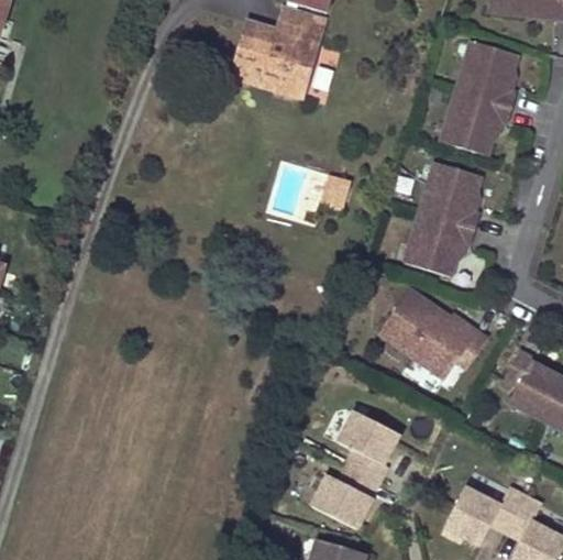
[(0,0),(0,31),(9,0),(0,0)]
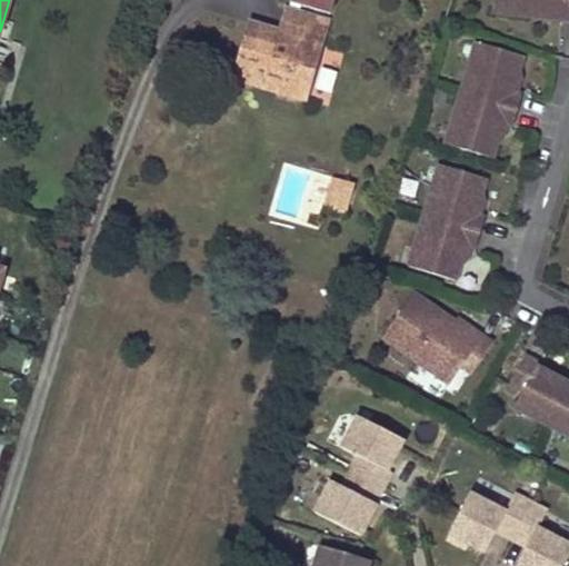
[(491,0),(491,10),(558,17),(559,1),(568,2),(568,0),(491,0)]
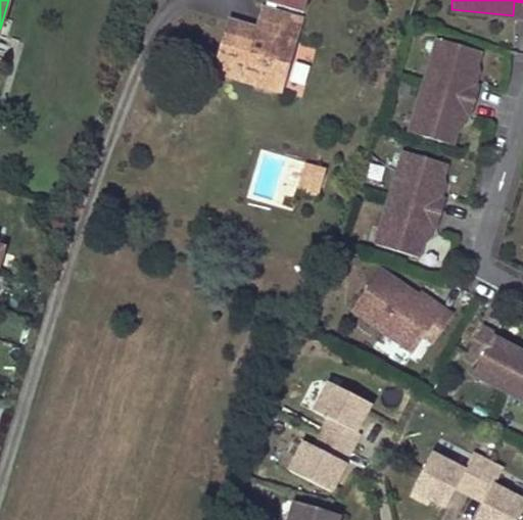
[(522,2),(514,1),(513,15),(522,16),(522,2)]
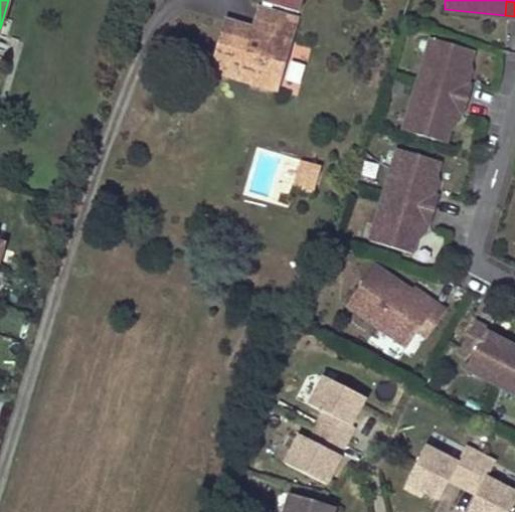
[(286,14),(256,6),(251,26),(280,34),(286,14)]
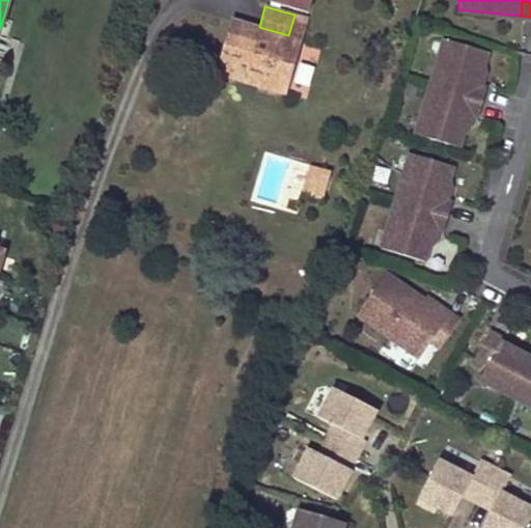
[(233,20),(222,60),(242,65),(241,71),(286,84),(306,18),(295,15),(288,35),(259,27),(233,20)]
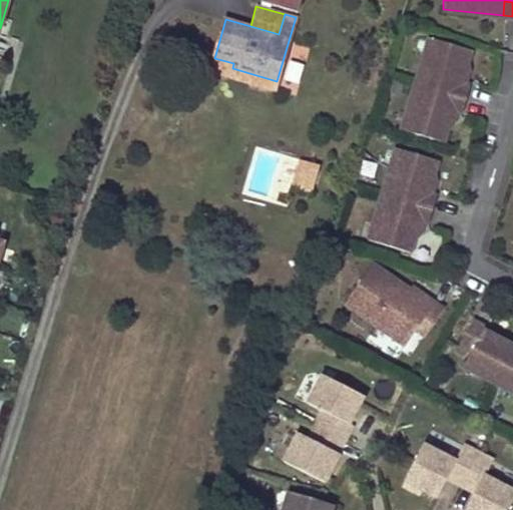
[(472,50),(429,37),(415,82),(465,97),(470,81),(463,79),(472,50)]
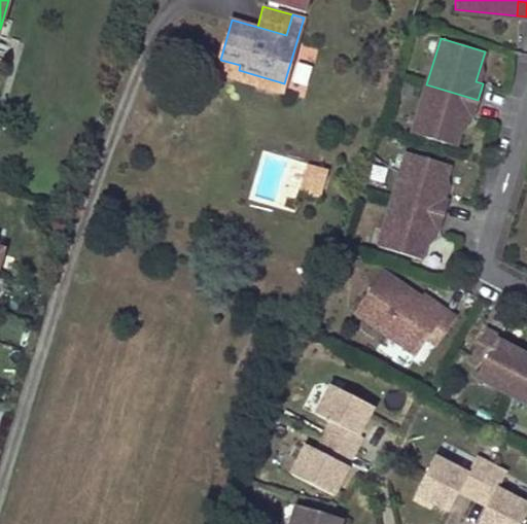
[(240,65),(220,60),(217,70),(283,90),(284,83),(239,70),(240,65)]
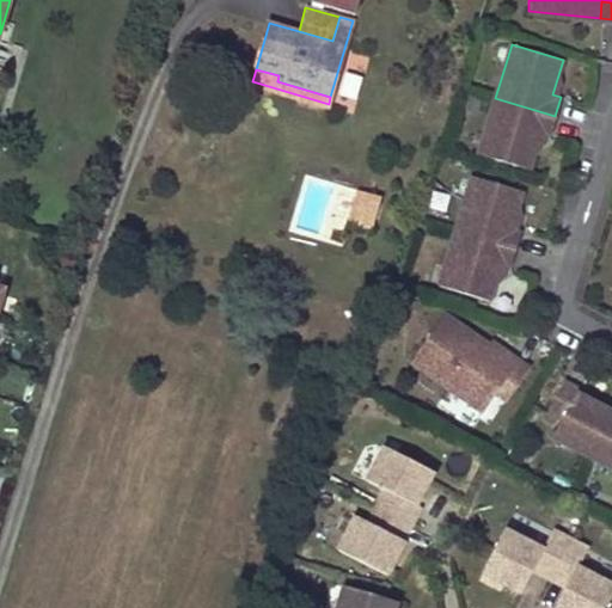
[(346,71),(335,100),(353,106),(362,77),(346,71)]
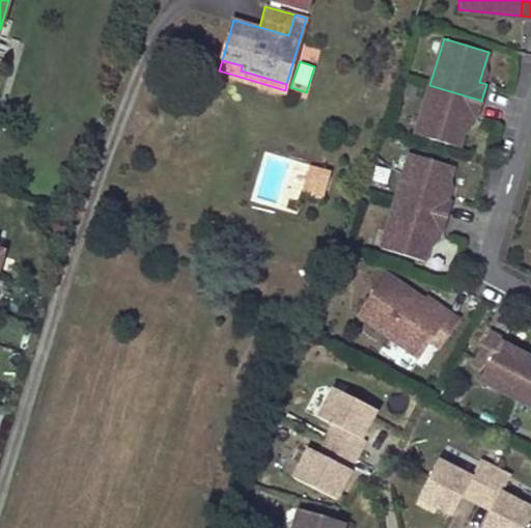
[(429,85),(415,132),(459,145),(470,112),(477,114),(481,101),(429,85)]
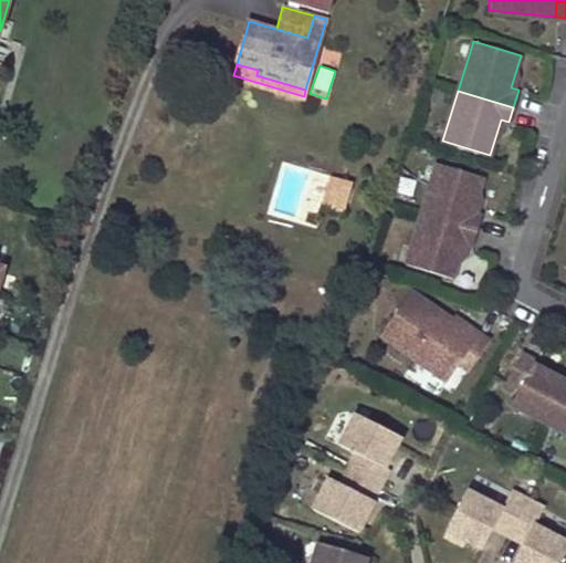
[(484,177),(437,163),(421,212),(477,229),(482,211),(474,208),(484,177)]
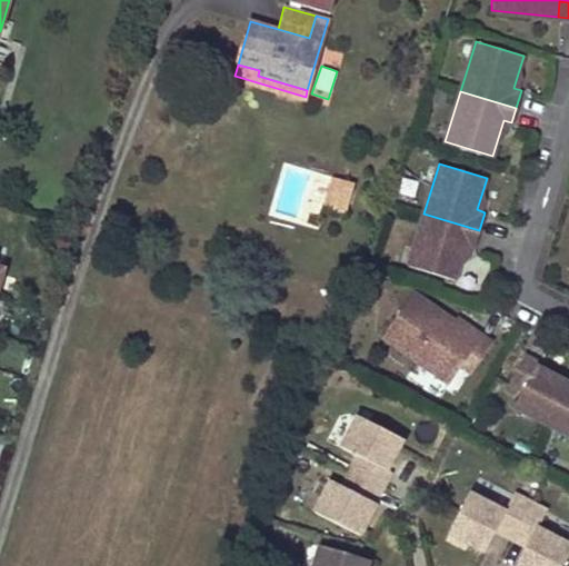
[(342,178),(335,175),(325,208),(332,210),(342,178)]
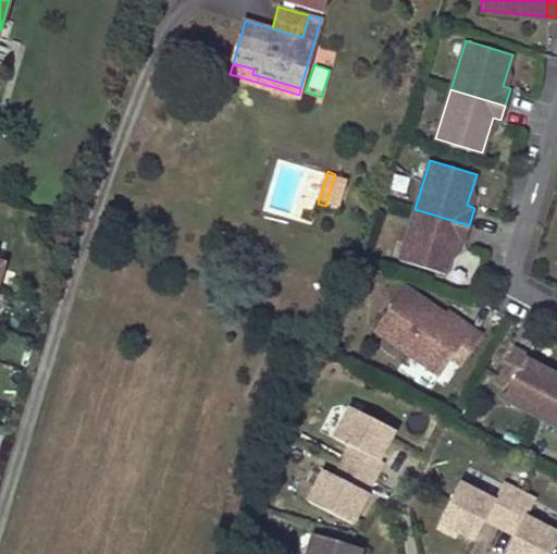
[(347,177),(335,174),(325,206),(338,209),(347,177)]
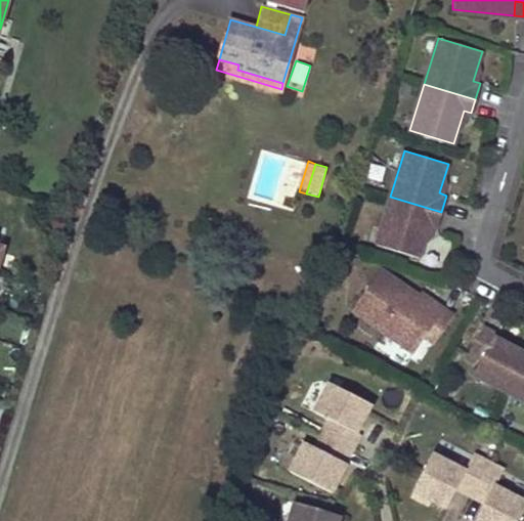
[(390,197),(377,242),(420,255),(429,223),(437,226),(441,212),(390,197)]
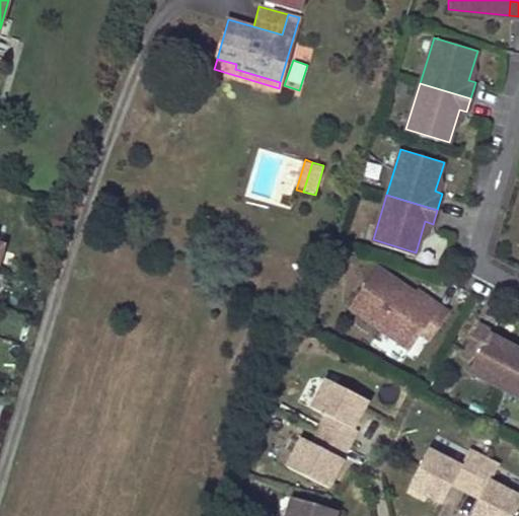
[(415,293),(375,267),(349,307),(379,326),(382,322),(397,333),(394,337),(409,346),(419,330),(429,337),(447,308),(431,297),(426,300),(415,293)]
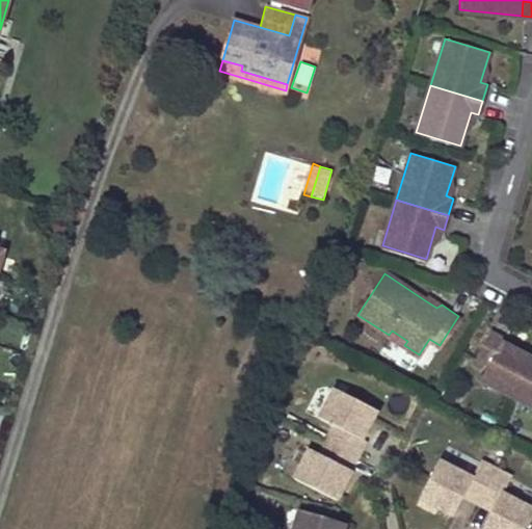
[(442,305),(428,295),(425,300),(436,308),(442,305)]
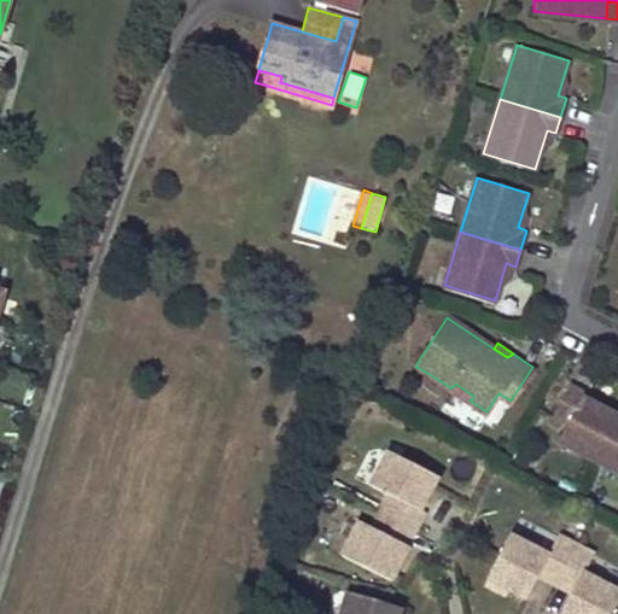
[(596,404),(581,396),(584,389),(567,380),(551,413),(567,421),(558,438),(575,448),(578,442),(595,450),(612,421),(616,414),(596,404)]
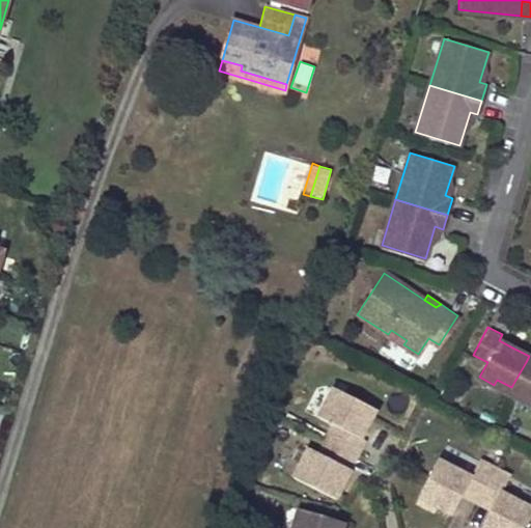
[(407,340),(391,330),(388,334),(403,344),(407,340)]
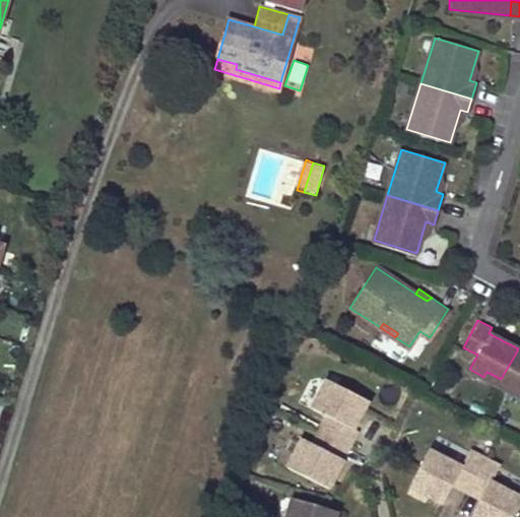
[(505,335),(492,327),(489,333),(502,340),(505,335)]
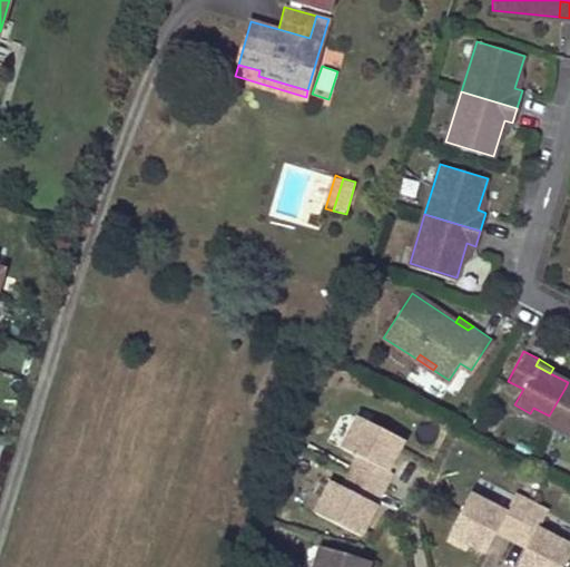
[(569,391),(564,389),(549,416),(547,422),(569,434),(569,391)]
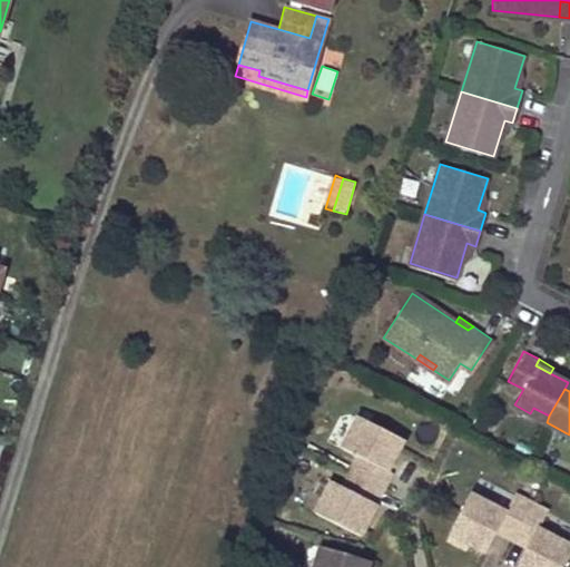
[(549,416),(533,408),(530,413),(547,422),(549,416)]
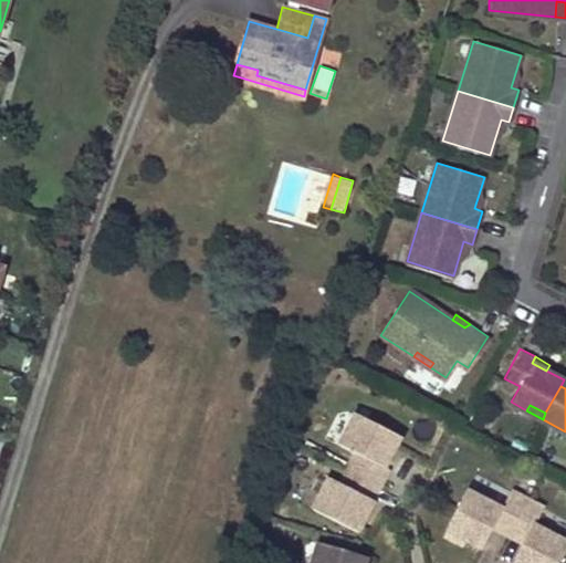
[(356,451),(348,466),(380,482),(388,467),(385,465),(400,435),(356,412),(339,442),(356,451)]
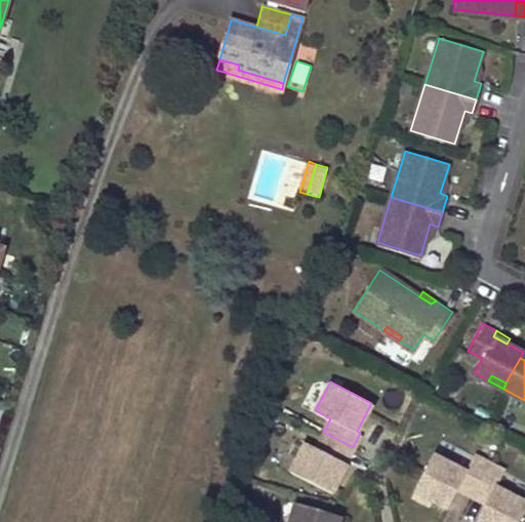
[(316,446),(306,441),(290,470),(332,491),(347,463),(345,462),(353,447),(323,432),(316,446)]
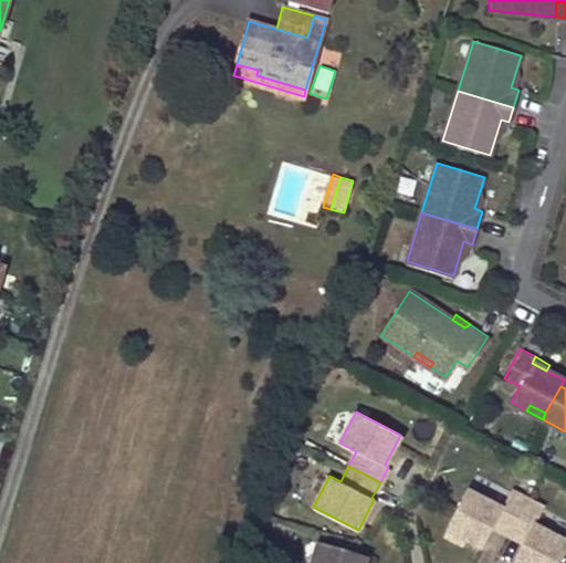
[(467,489),(447,528),(482,546),(493,525),(496,519),(512,527),(527,498),(511,489),(502,507),(467,489)]
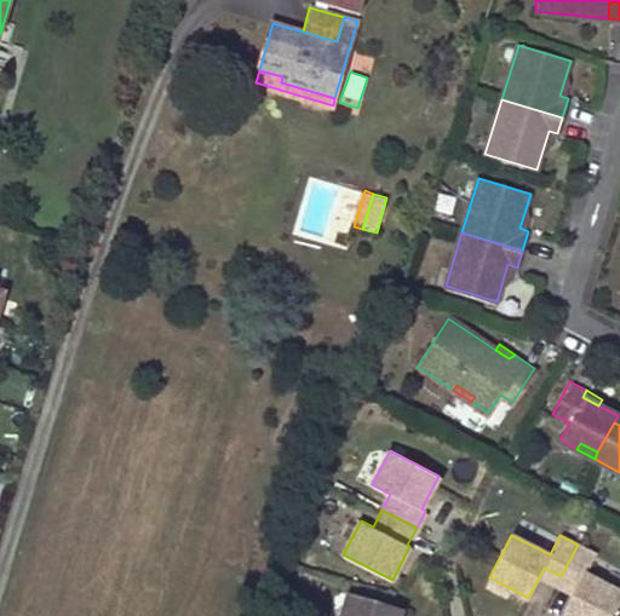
[(561,615),(563,615),(610,615),(619,599),(619,591),(586,573),(596,553),(578,545),(561,576),(577,585),(573,592),(561,615)]
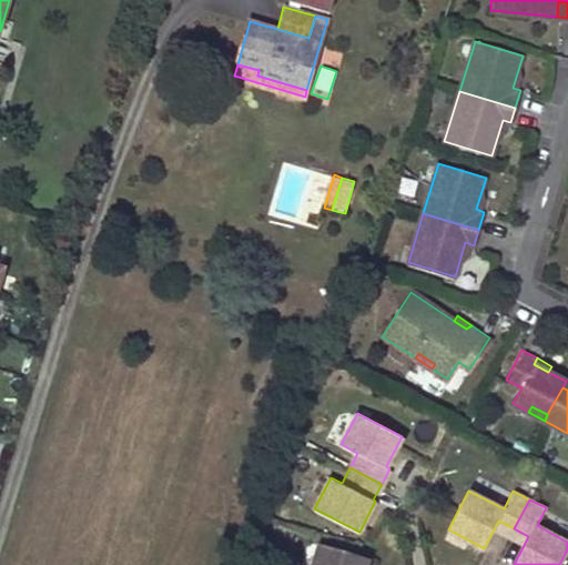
[(495,527),(510,535),(514,528),(498,521),(495,527)]
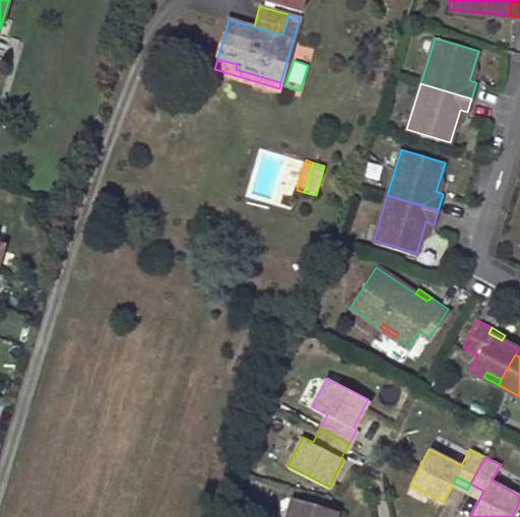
[(470,483),(467,490),(480,497),(483,491),(470,483)]
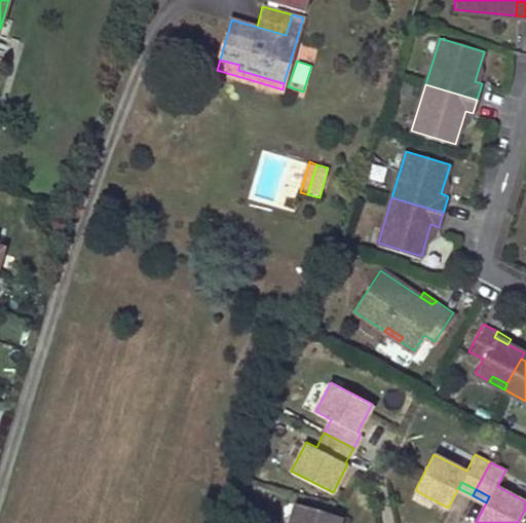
[(338,522),(341,516),(296,502),(289,522),(338,522)]
